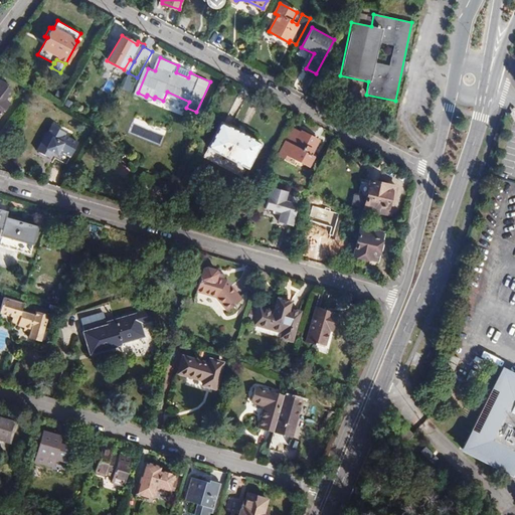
[(190,72),(191,71),(178,65),(176,72),(188,77),(190,72)]
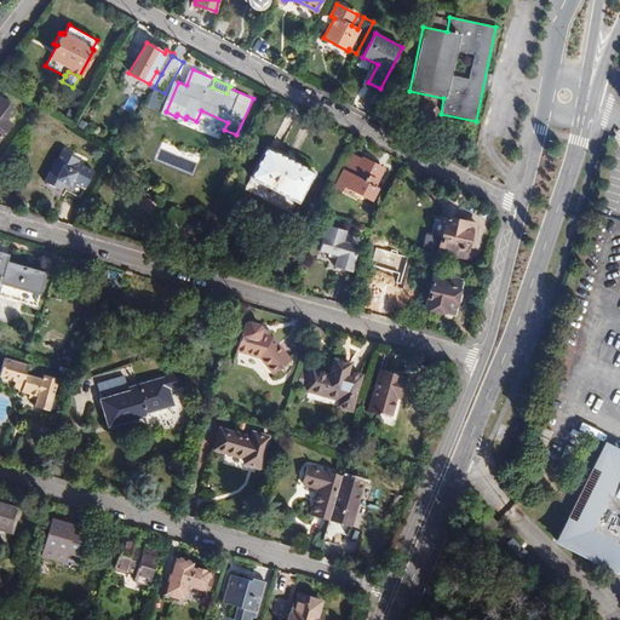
[(153,90),(144,107),(156,112),(164,95),(153,90)]
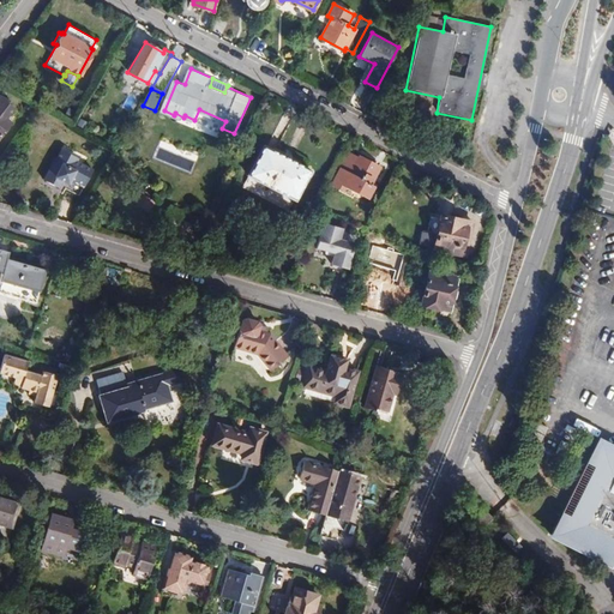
[(7,100),(0,95),(0,137),(11,122),(5,119),(13,107),(6,101),(7,100)]
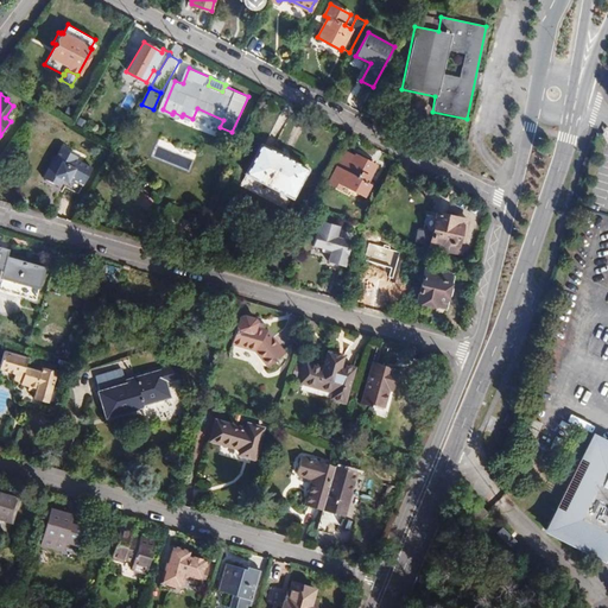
[(305,170),(257,146),(242,176),(291,198),(305,170)]
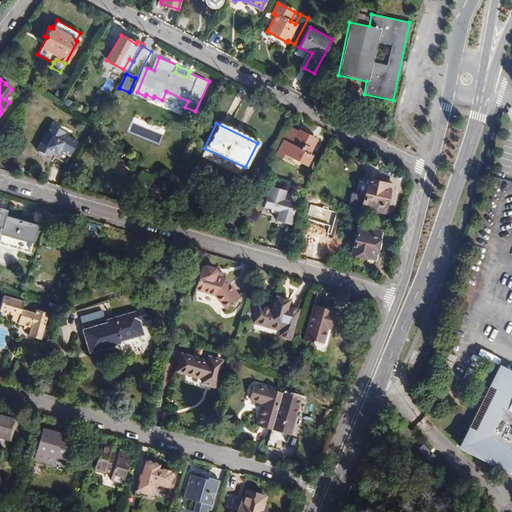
[(64,131),(51,125),(46,134),(44,133),(35,150),(49,157),(52,150),(56,153),(58,148),(69,154),(76,141),(62,134),(64,131)]
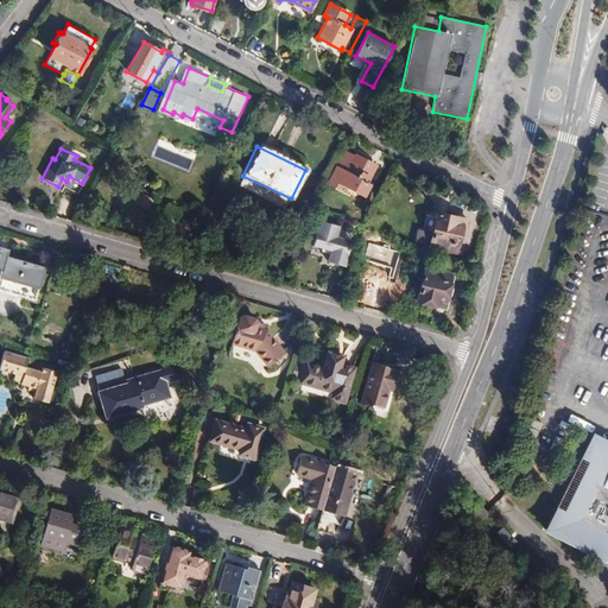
[(353,158),(343,153),(328,183),(337,188),(339,184),(362,196),(369,184),(365,183),(374,165),(354,154),(353,158)]
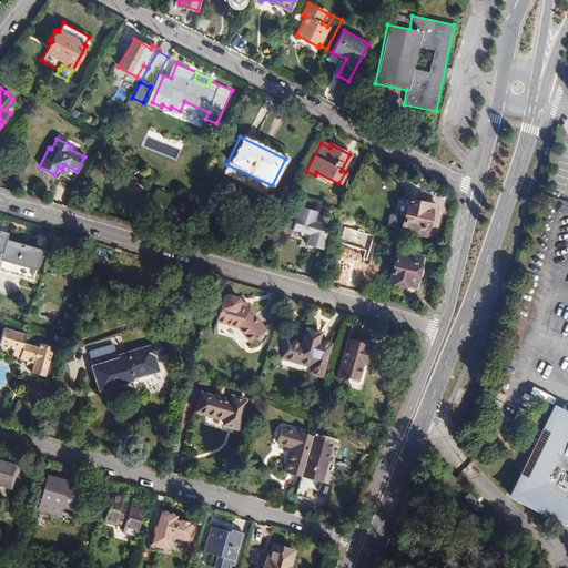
[(138,202),(145,194),(135,184),(129,191),(138,202)]
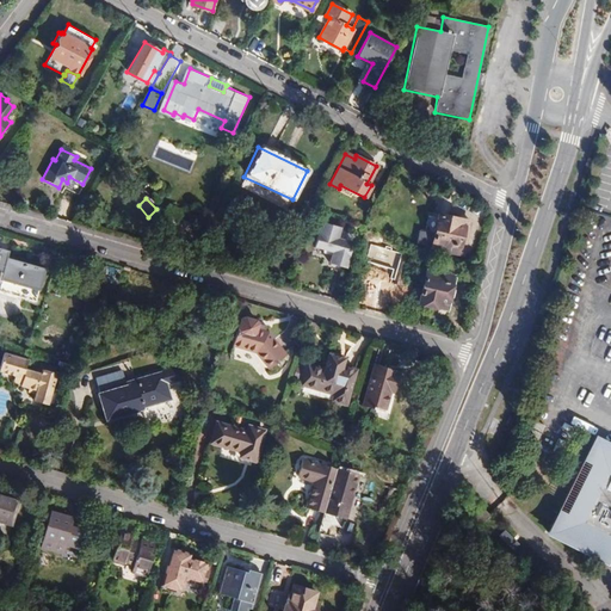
[(429,209),(424,229),(434,232),(439,211),(429,209)]
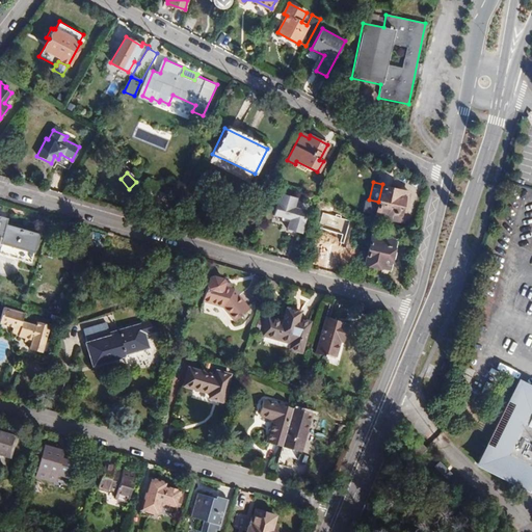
[(378,202),(369,200),(365,198),(363,210),(403,219),(406,209),(404,209),(408,190),(382,184),(378,202)]
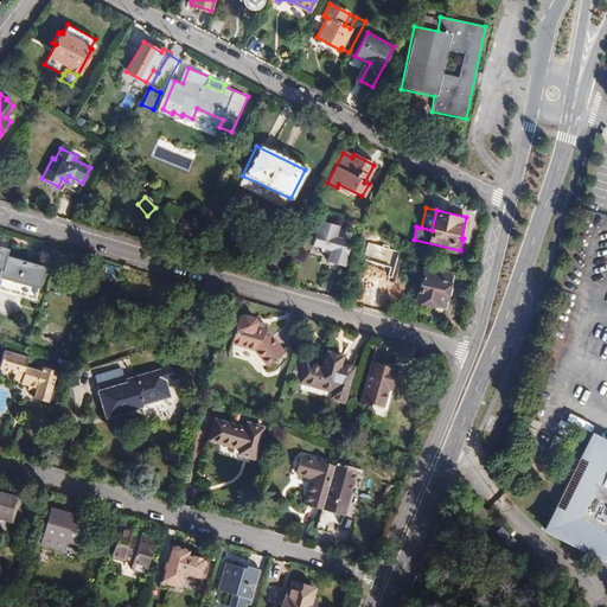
[(326,262),(330,263),(339,266),(343,267),(350,242),(334,237),(337,227),(319,221),(312,244),(330,250),(326,262)]
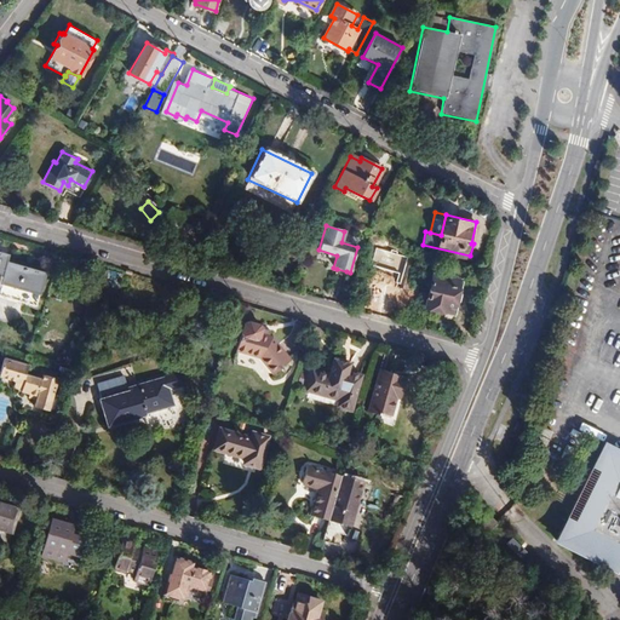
[(7,254),(0,252),(0,283),(38,294),(44,274),(5,263),(7,254)]
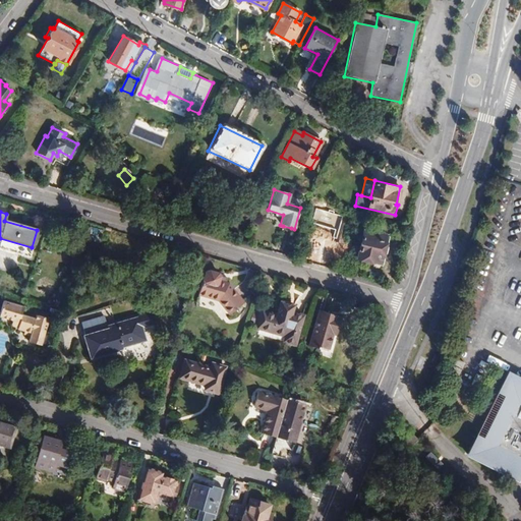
[(102,231),(90,228),(87,239),(99,242),(102,231)]
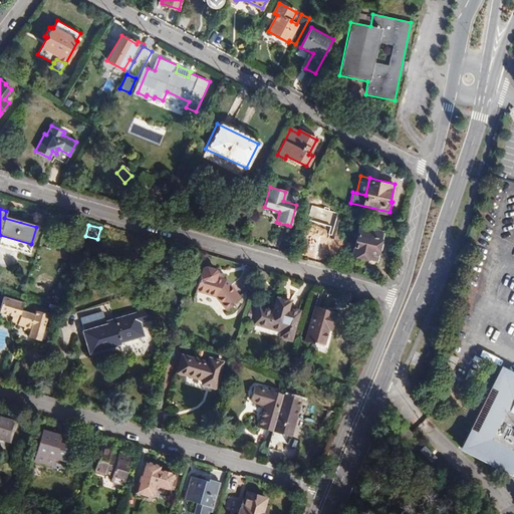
[(384,231),(358,226),(352,253),(378,259),(384,231)]
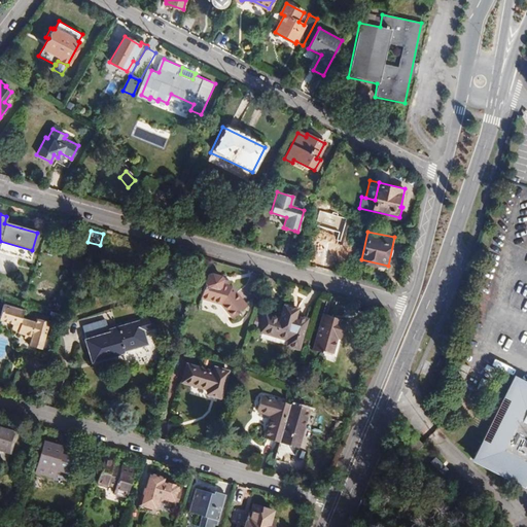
[(243,304),(227,287),(225,286),(226,281),(219,279),(217,276),(208,273),(204,275),(197,296),(220,304),(231,315),(243,304)]
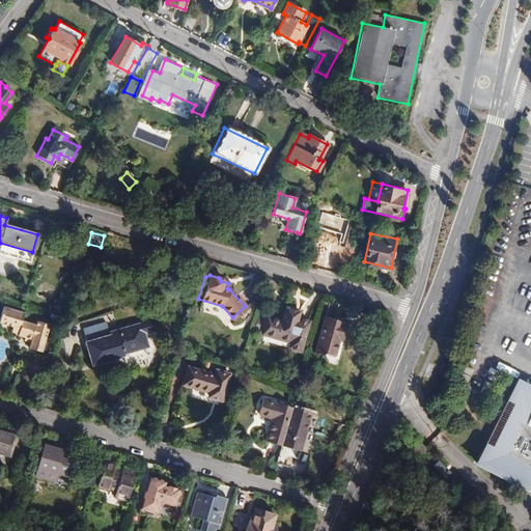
[(29,344),(28,350),(40,354),(49,326),(36,323),(35,326),(21,322),(23,313),(3,308),(0,317),(0,324),(12,328),(10,333),(18,336),(17,336),(24,338),(23,342),(29,344)]
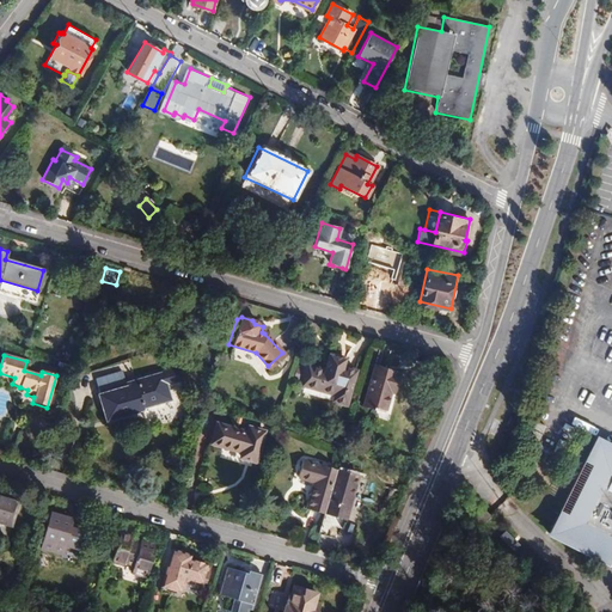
[(342,367),(344,361),(329,356),(324,371),(307,366),(301,386),(334,396),(332,402),(346,405),(355,371),(342,367)]
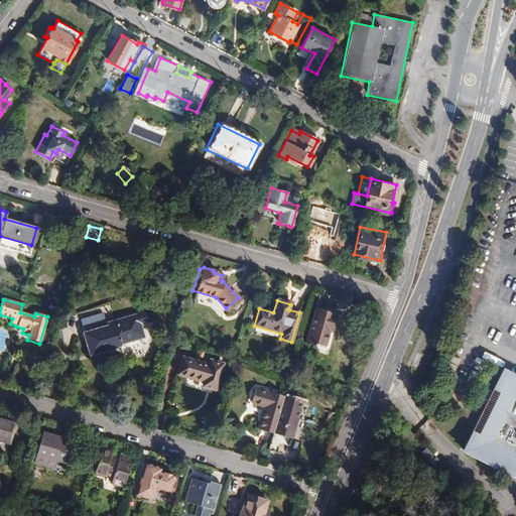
[(316,307),(307,340),(325,345),(329,331),(333,333),(338,315),(335,314),(335,312),(316,307)]
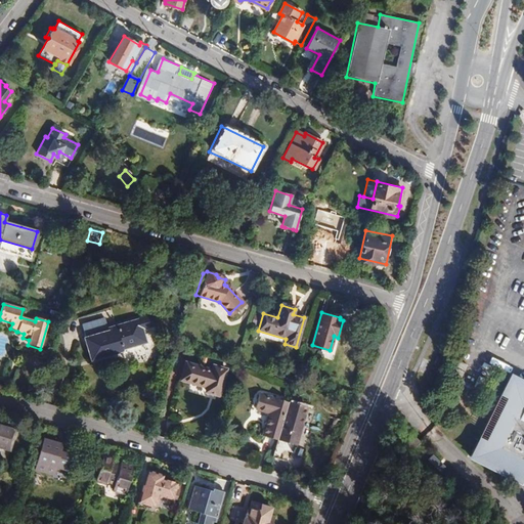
[(119,330),(86,339),(91,360),(126,351),(125,349),(149,342),(145,329),(158,325),(155,314),(142,318),(142,319),(118,326),(119,330)]
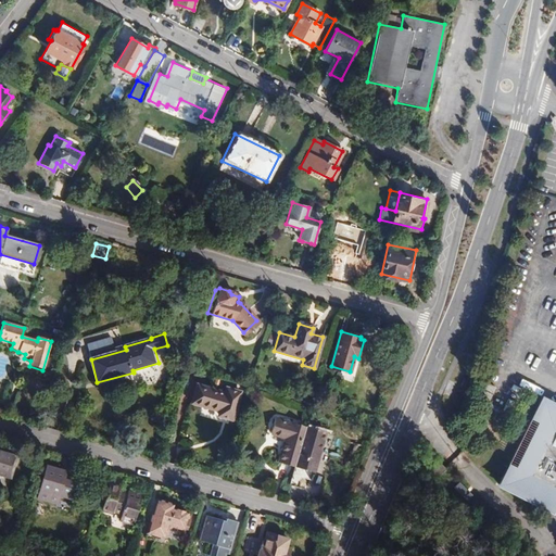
[(225,393),(204,388),(200,404),(220,409),(218,415),(231,419),(239,392),(226,389),(225,393)]
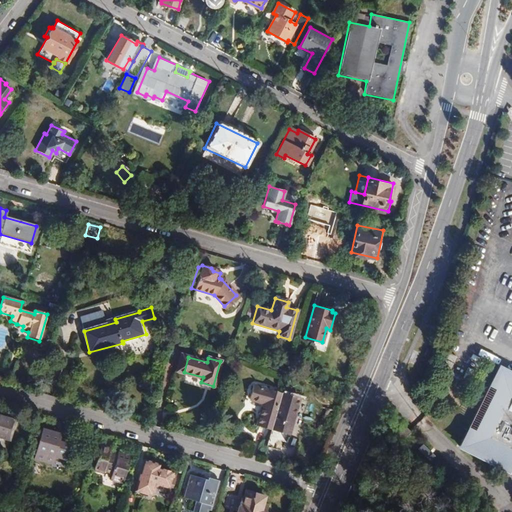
[(511,363),(509,362),(465,445),(511,469),(511,363)]
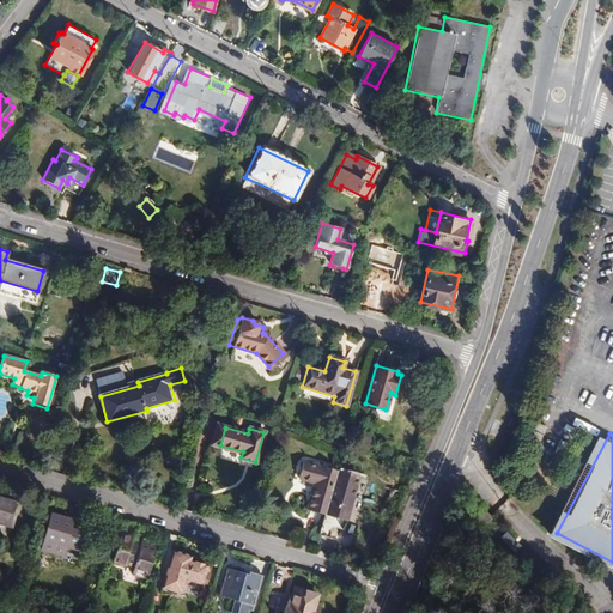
[(308,509),(325,515),(332,492),(338,471),(304,461),(299,479),(315,484),(308,509)]
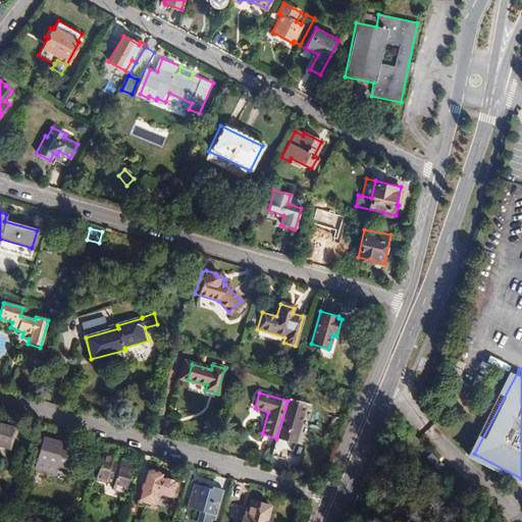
[(300,424),(302,424),(307,407),(288,401),(282,419),(300,424)]
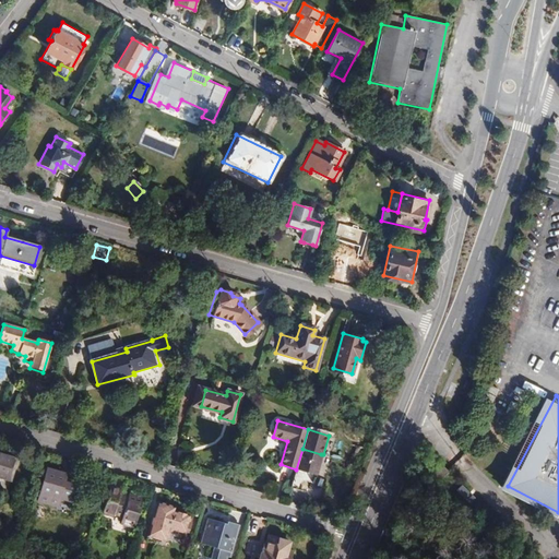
[(296,470),(290,490),(307,496),(316,467),(318,468),(321,454),(302,449),(296,470)]
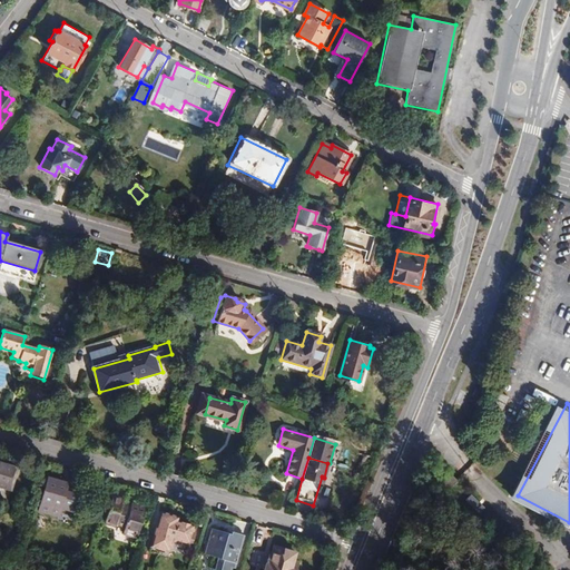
[(16,469),(0,463),(0,484),(10,488),(16,469)]
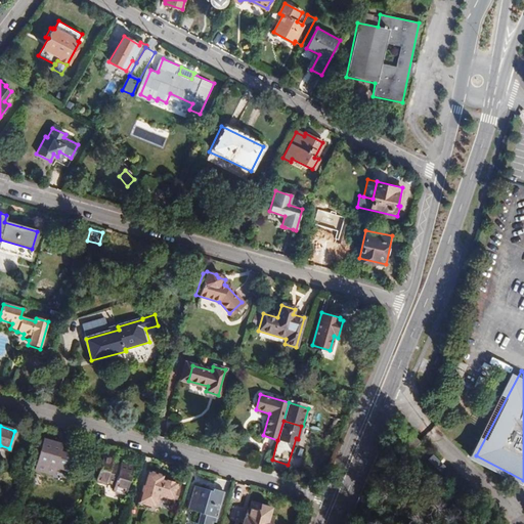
[(408,433),(403,438),(409,444),(406,447),(412,454),(422,446),(408,433)]
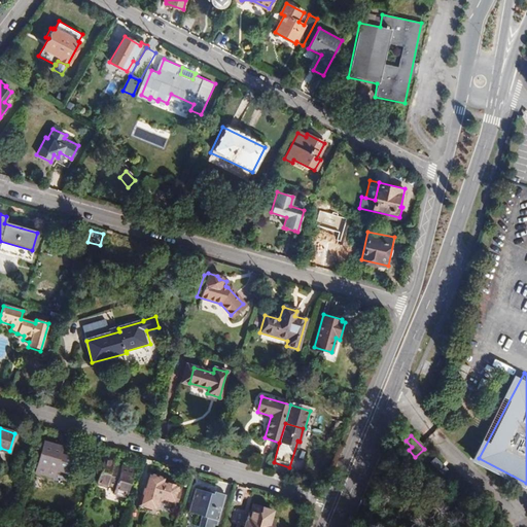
[(61,470),(66,455),(60,453),(61,447),(42,442),(36,464),(55,470),(55,468),(61,470)]
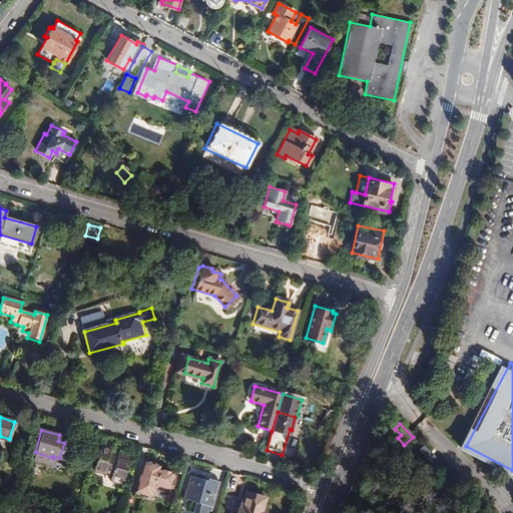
[(68,444),(64,443),(59,458),(64,460),(68,444)]
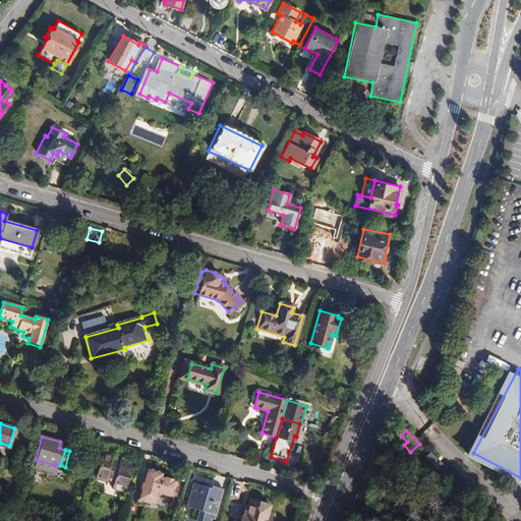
[(112,457),(103,454),(96,477),(106,480),(107,477),(115,480),(113,488),(125,491),(133,465),(120,461),(120,463),(111,461),(112,457)]
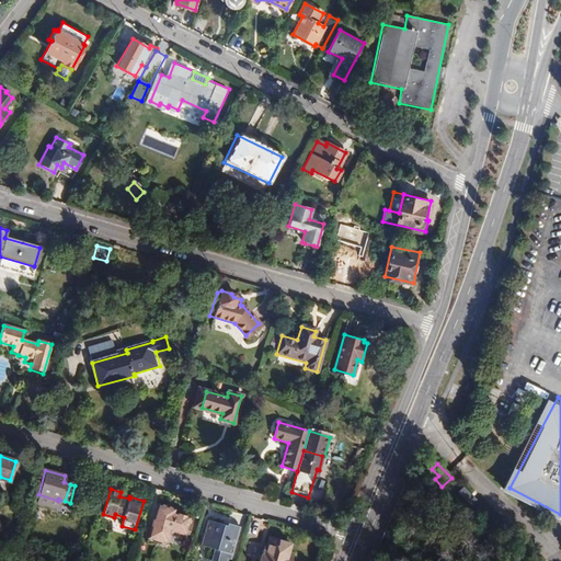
[(176,517),(155,511),(145,544),(162,549),(167,533),(185,538),(190,523),(187,522),(187,519),(176,516),(176,517)]
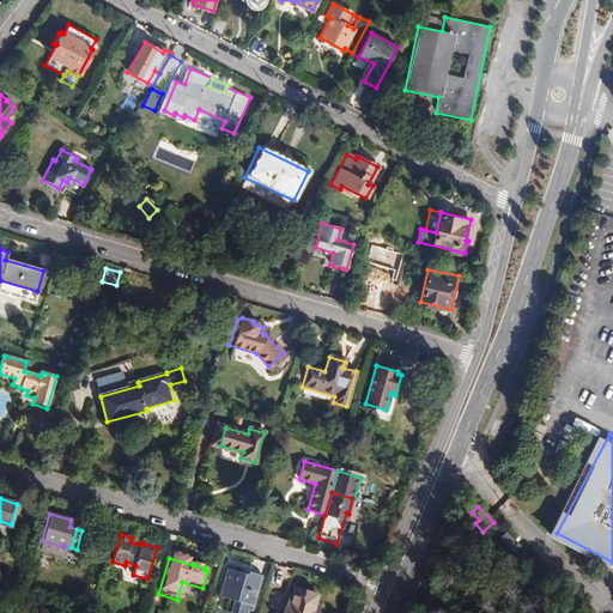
[(222,596),(225,599),(232,600),(229,612),(231,612),(246,612),(247,611),(250,612),(261,576),(248,572),(247,575),(226,569),(222,583),(225,584),(222,596)]
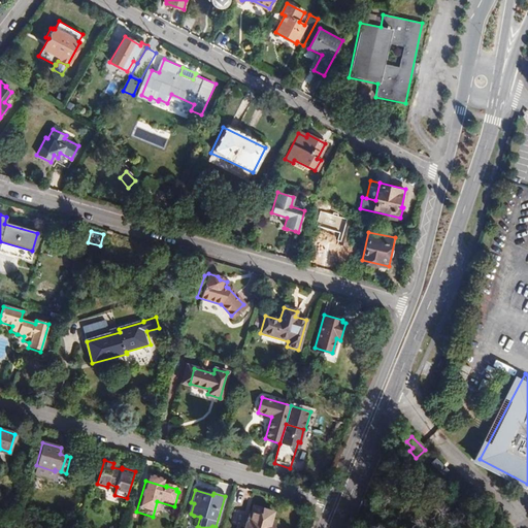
[(273,513),(254,506),(251,519),(248,518),(243,527),(273,527),(269,527),(273,513)]
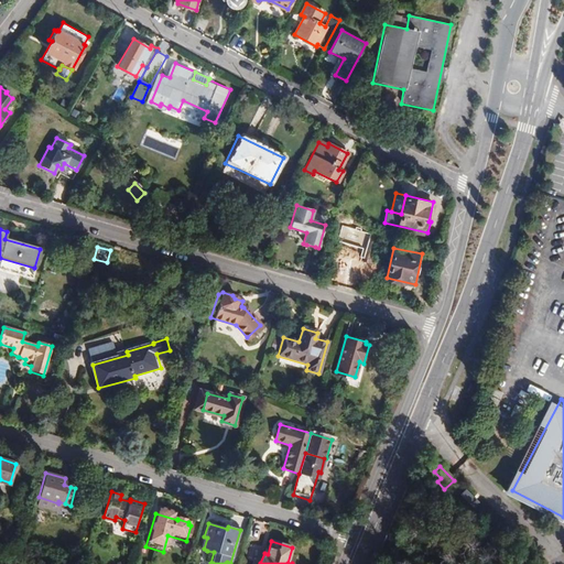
[(214,552),(207,551),(204,562),(210,563),(214,552)]
